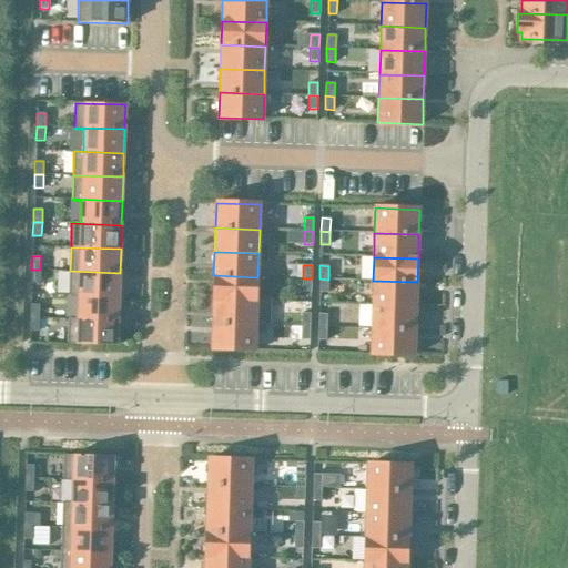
[(40,283),(40,270),(31,270),(31,283),(40,283)]
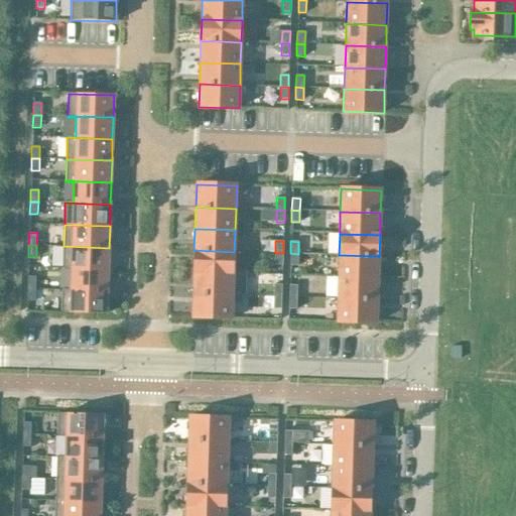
[(108,269),(109,248),(63,246),(62,268),(108,269)]
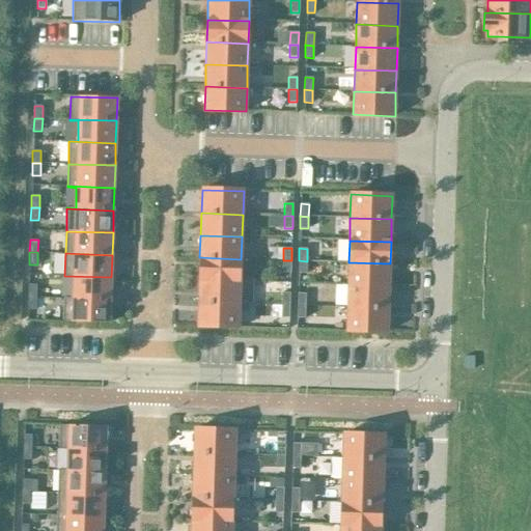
[(199,257),(199,280),(241,281),(241,259),(199,257)]
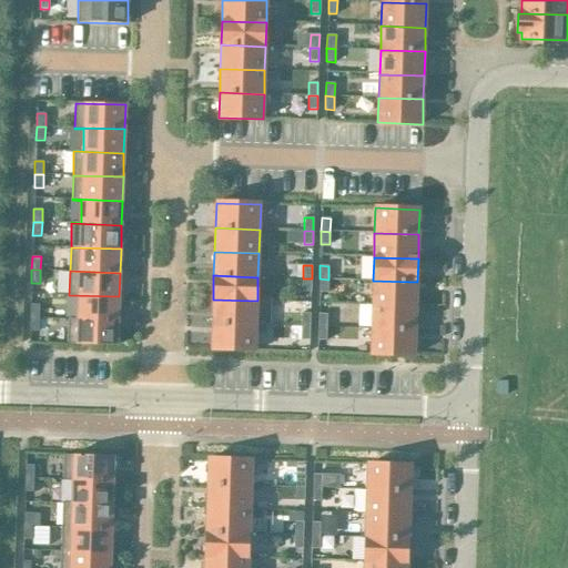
[(311,292),(312,279),(303,279),(302,292),(311,292)]
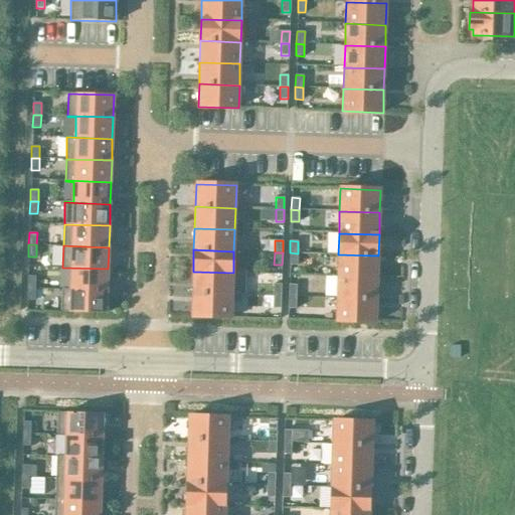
[(289,265),(297,266),(298,253),(290,252),(289,265)]
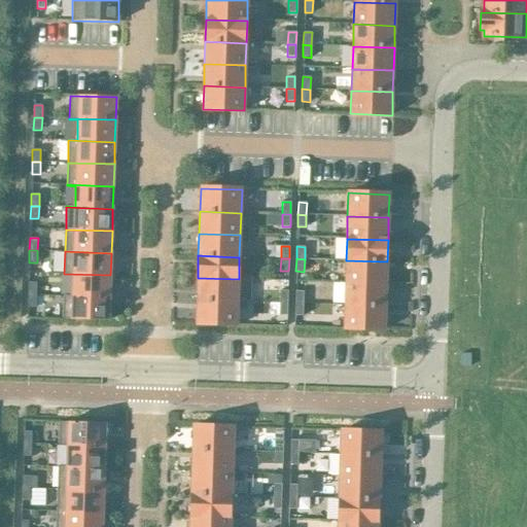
[(346,260),(345,283),(386,284),(387,261),(346,260)]
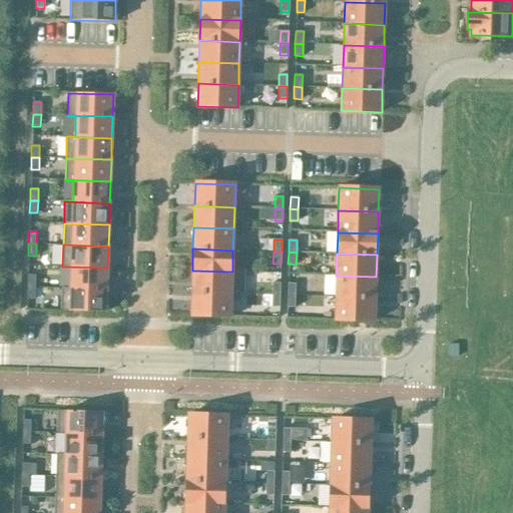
[(106,290),(107,268),(62,267),(62,268),(70,268),(70,288),(61,288),(106,290)]
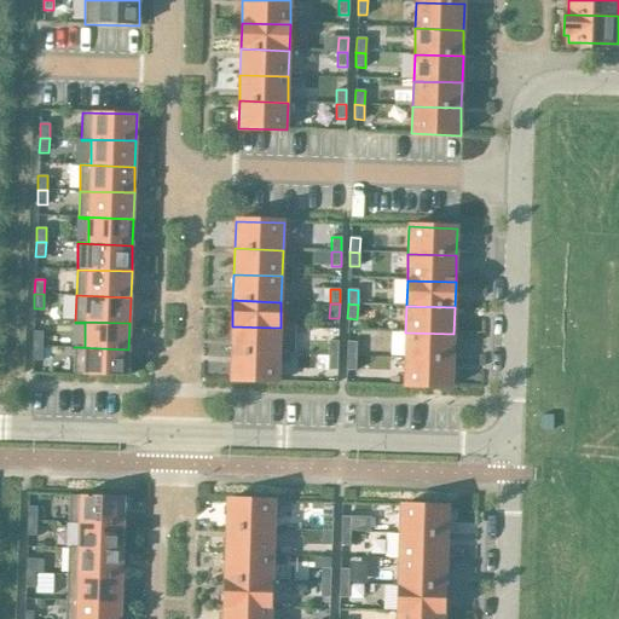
[(232,327),(231,353),(279,354),(281,328),(232,327)]
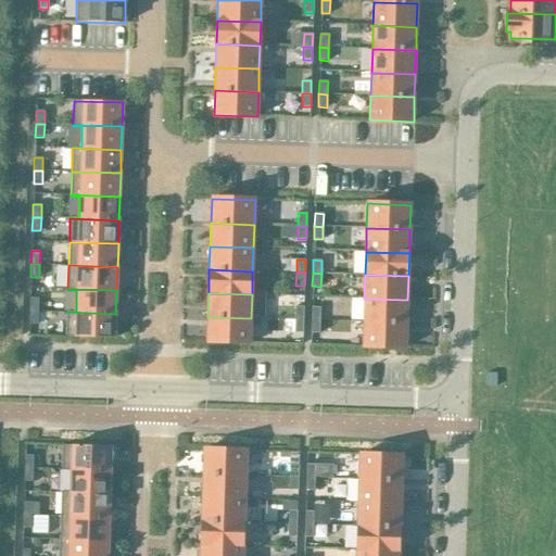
[(38,312),(38,299),(29,298),(29,311),(38,312)]
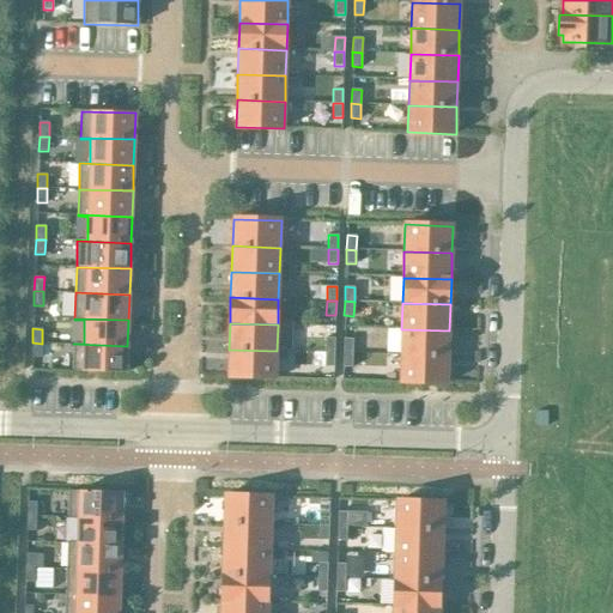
[(400,354),(449,357),(449,331),(401,329),(400,354)]
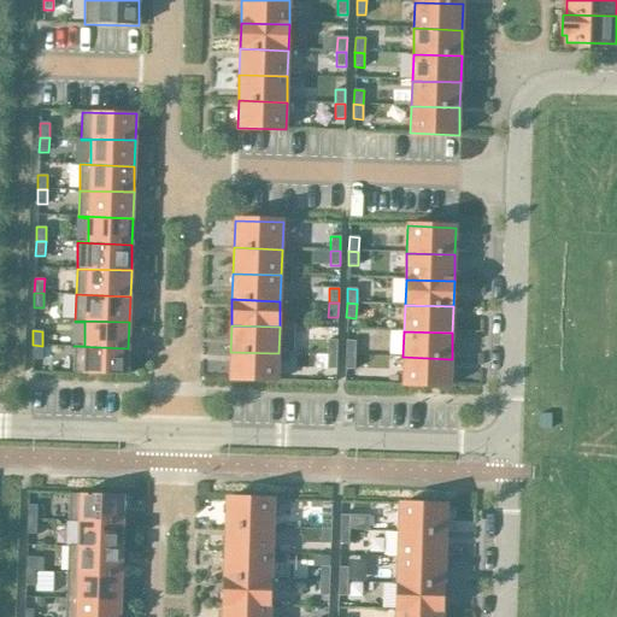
[(328,340),(327,354),(336,354),(338,340),(328,340)]
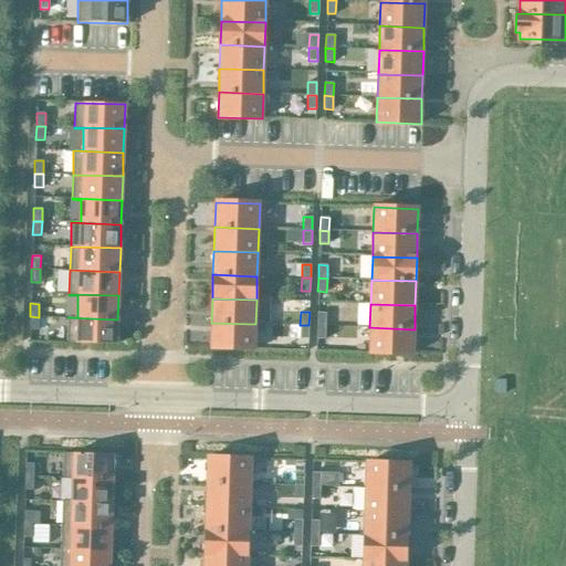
[(317,313),(316,326),(325,326),(326,313),(317,313)]
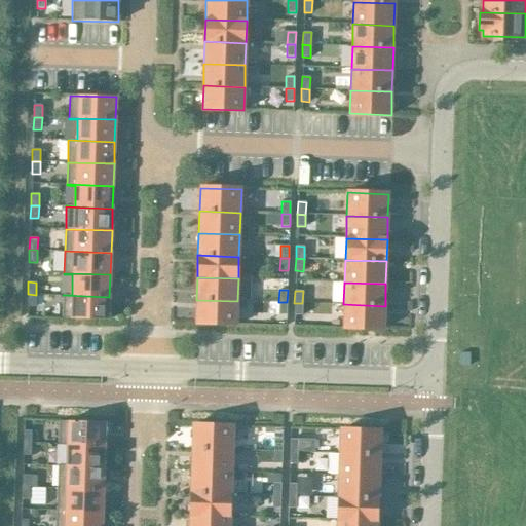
[(35,307),(36,295),(28,294),(27,306),(35,307)]
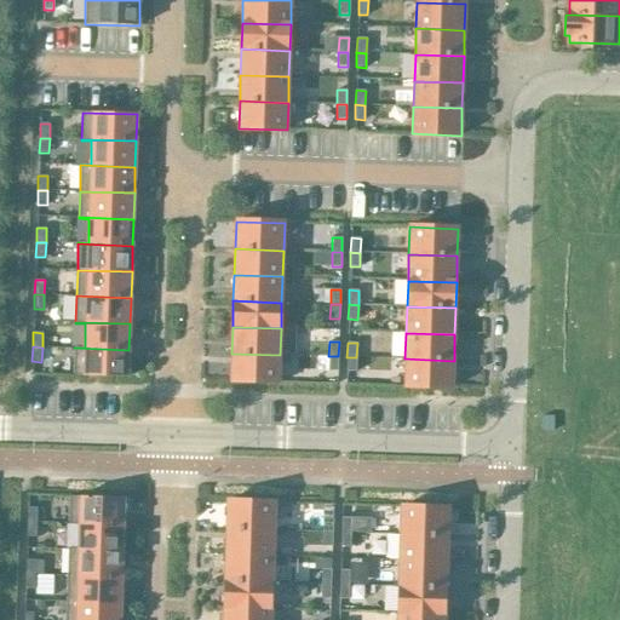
[(128,377),(128,350),(74,348),(74,375),(128,377)]
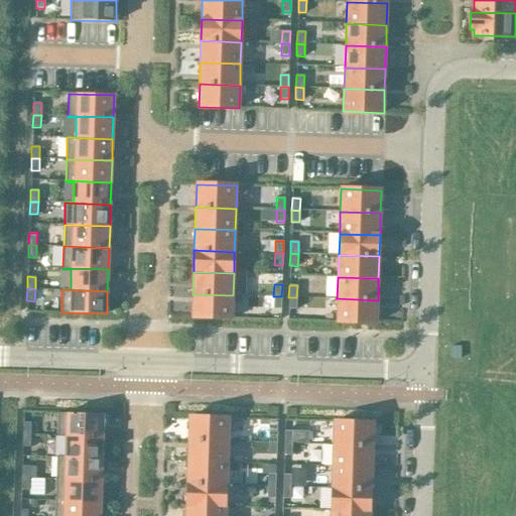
[(232,317),(233,295),(192,294),(191,316),(232,317)]
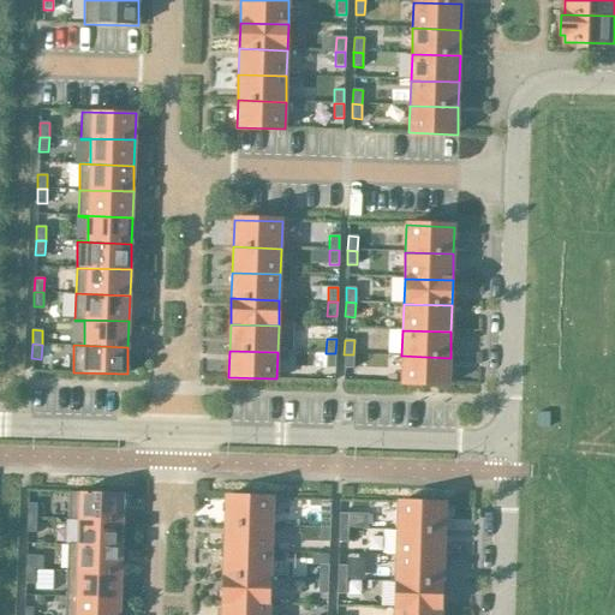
[(326,353),(326,368),(335,368),(335,353),(326,353)]
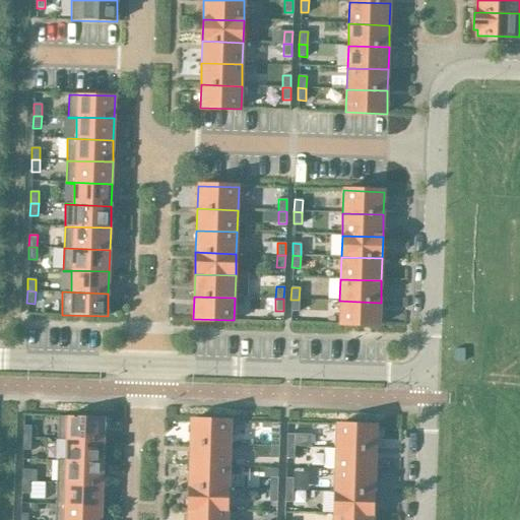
[(299,312),(299,300),(290,300),(290,312),(299,312)]
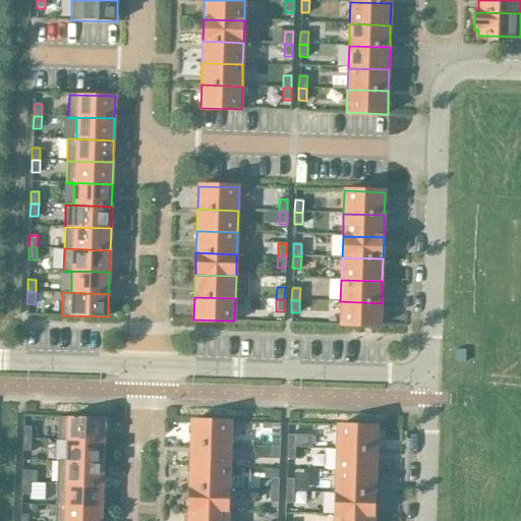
[(340,301),(340,324),(381,326),(382,303),(340,301)]
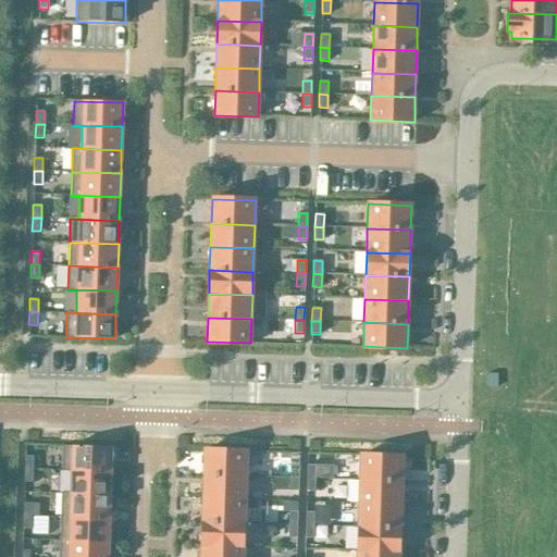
[(525,324),(525,335),(539,336),(539,324),(525,324)]
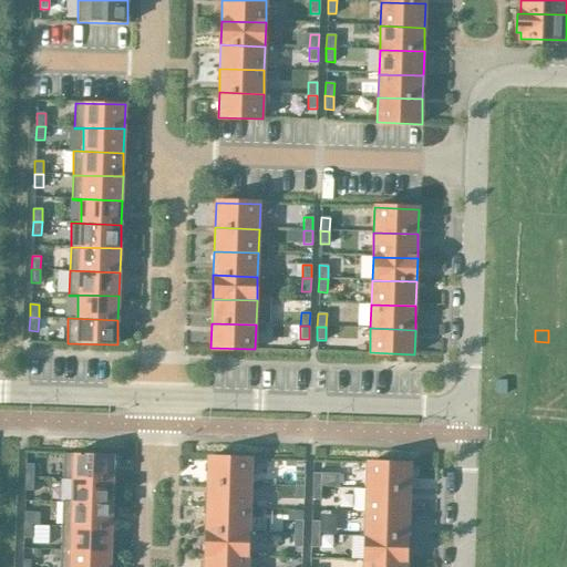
[(548,330),(548,342),(562,342),(562,331),(548,330)]
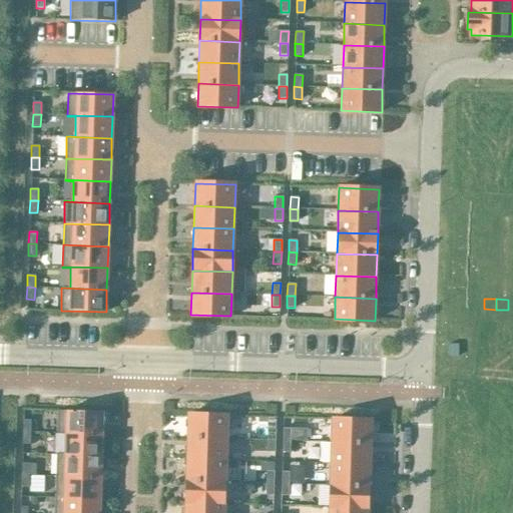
[(102,435),(102,412),(57,411),(57,433),(102,435)]
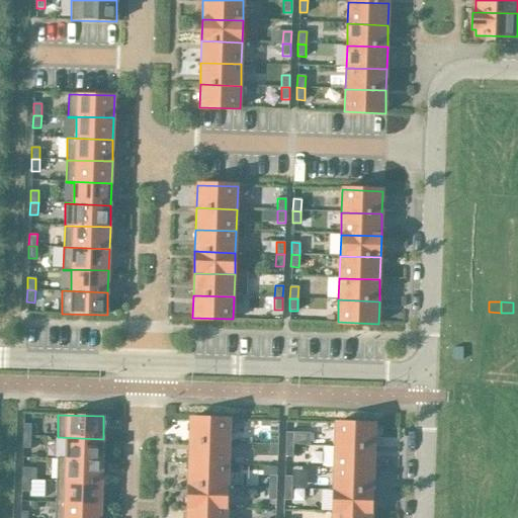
[(188,441),(229,443),(230,420),(189,419),(188,441)]
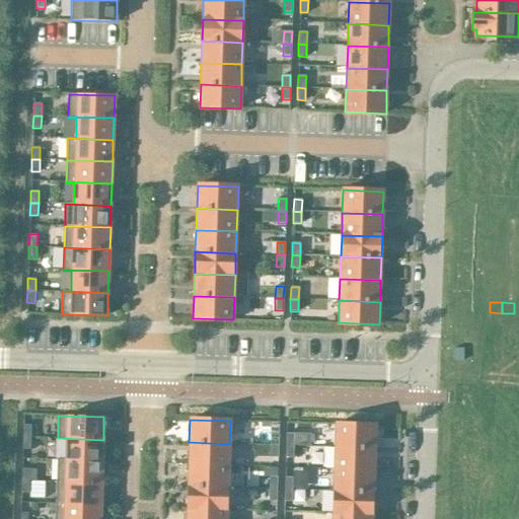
[(335,447),(375,448),(376,426),(336,424),(335,447)]
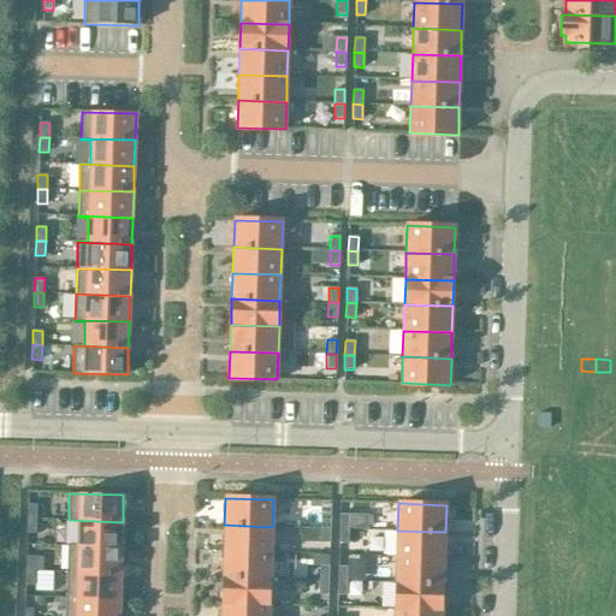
[(37,504),(28,504),(27,519),(36,519),(37,504)]
